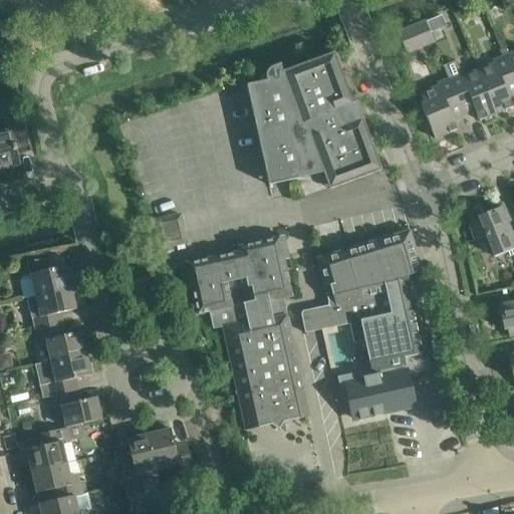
[(431,19),(426,21),(430,33),(435,31),(431,19)]
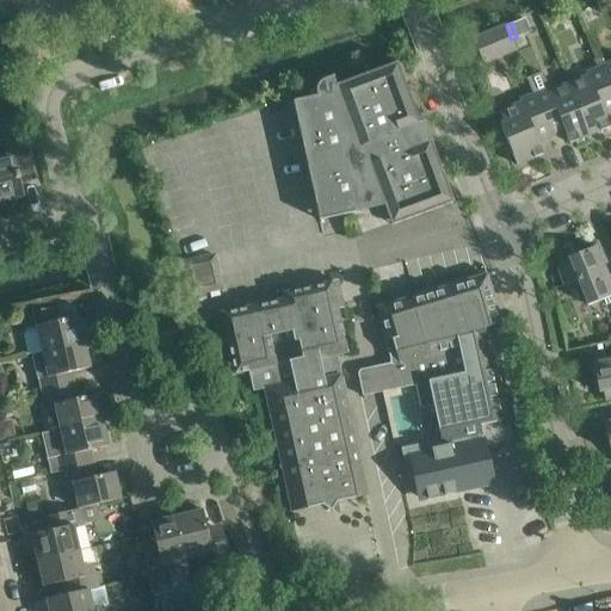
[(511,39),(506,25),(473,38),(482,63),(516,50),(511,39)]
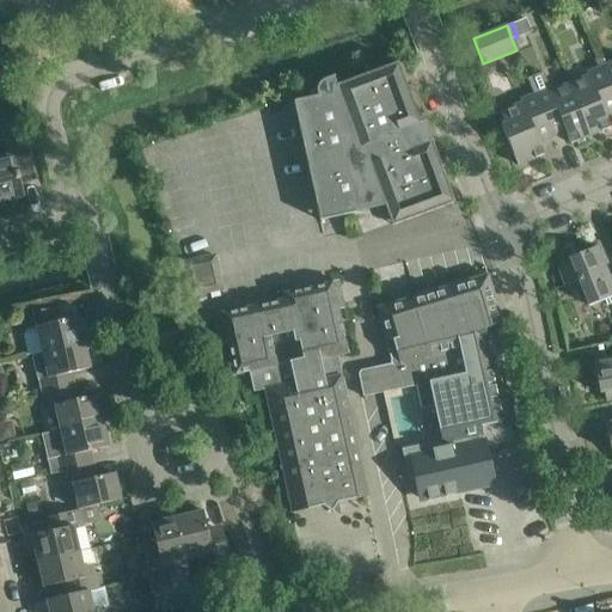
[(611,61),(600,67),(611,95),(611,61)]
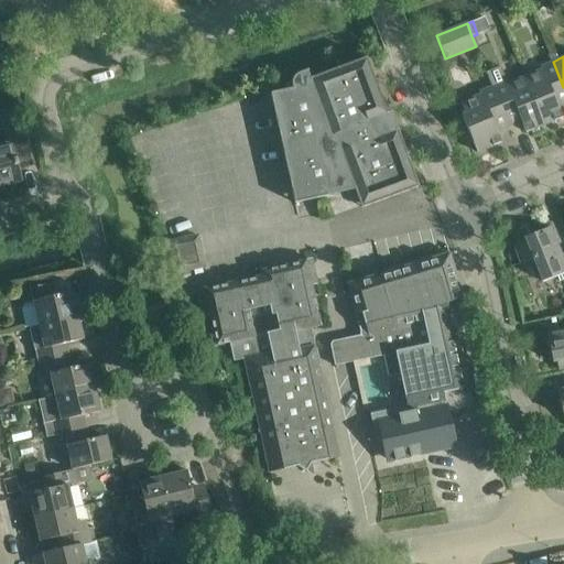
[(292,88),(270,94),(294,204),(354,191),(360,208),(418,187),(397,129),(396,129),(391,111),(387,114),(366,57),(311,78),(307,69),(297,74),(296,74),(294,76),(292,78),(291,79),(291,82),(291,84),(291,85),(292,88)]
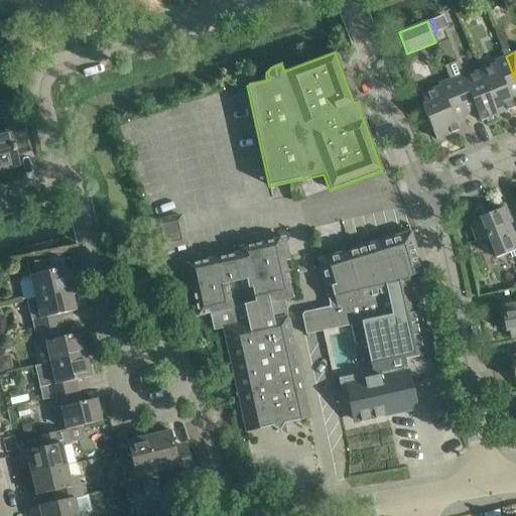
[(515,94),(515,80),(506,56),(494,61),(495,63),(480,71),(497,114),(514,107),(510,97),(515,94)]
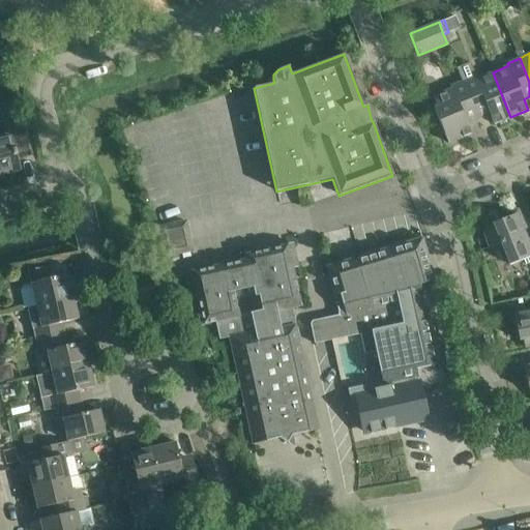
[(463,82),(478,119),(490,114),(494,124),(510,117),(493,72),(477,79),(470,62),(457,67),(463,82)]
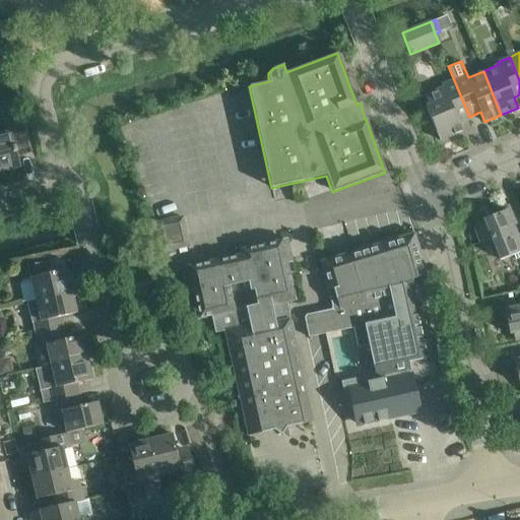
[(469,117),(454,80),(442,84),(443,87),(425,94),(429,105),(425,106),(439,140),(462,131),(458,121),(469,117)]
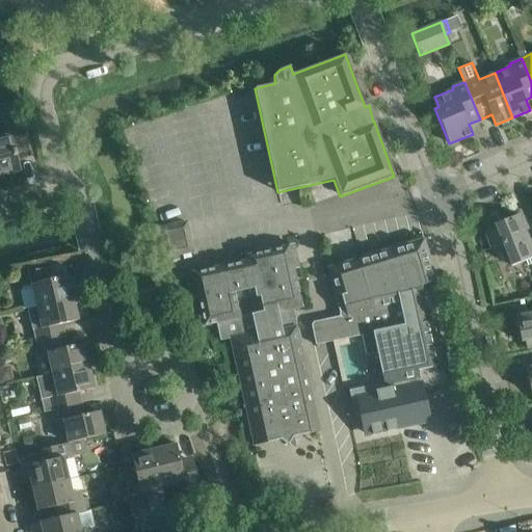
[(15,149),(28,145),(21,120),(4,125),(6,135),(0,136),(0,176),(21,170),(15,149)]
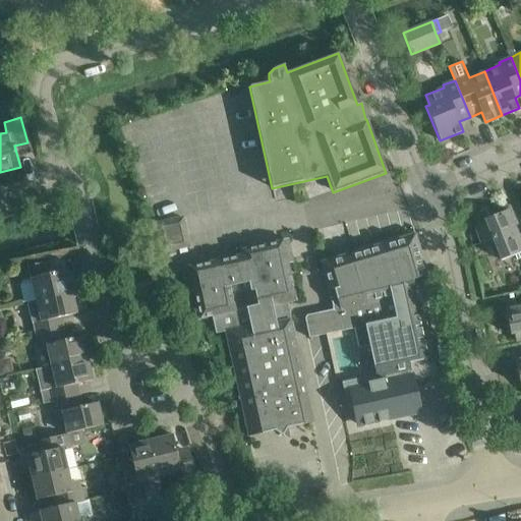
[(520,233),(518,235),(507,210),(483,219),(485,223),(474,228),(480,243),(491,238),(501,261),(514,254),(516,259),(520,257),(520,233)]
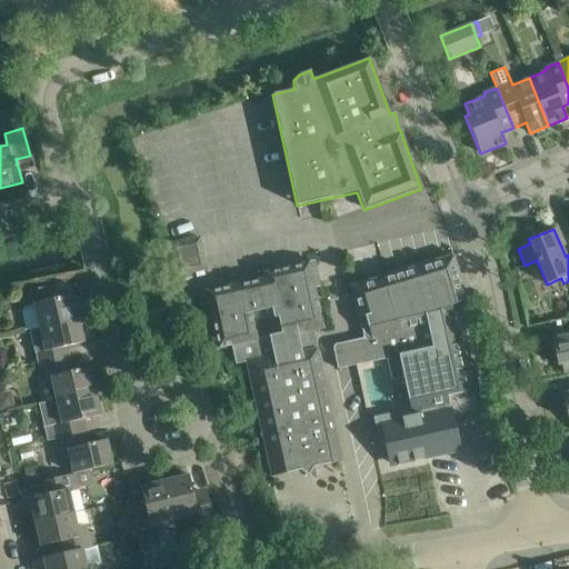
[(199,238),(170,245),(177,276),(207,269),(199,238)]
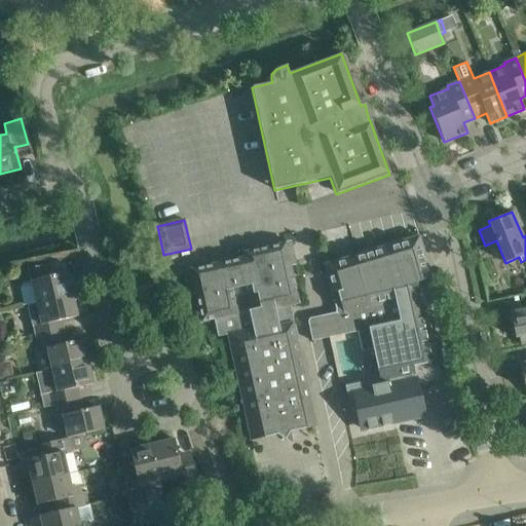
[(307,322),(306,323),(310,341),(358,331),(362,351),(373,349),(379,380),(413,373),(411,367),(434,362),(424,316),(423,316),(415,282),(430,277),(418,236),(324,265),(336,305),(334,307),(334,309),(334,311),(334,313),(308,320),(307,321),(307,322)]
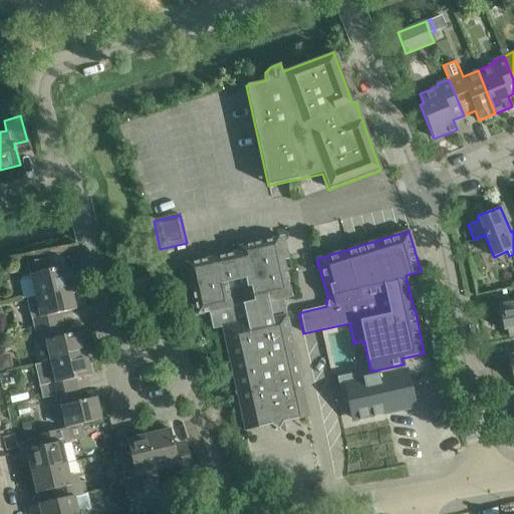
[(283,259),(288,258),(283,237),(238,247),(239,252),(181,265),(187,291),(192,290),(197,314),(209,312),(213,329),(223,327),(241,412),(245,431),(270,425),(279,431),(280,430),(279,429),(283,423),(308,417),(282,298),(291,296),(283,259)]
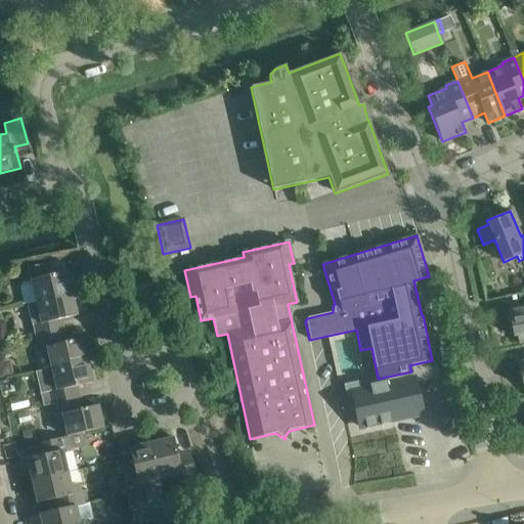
[(36,302),(72,293),(78,292),(73,272),(67,273),(67,271),(46,276),(43,264),(19,269),(23,282),(20,287),(25,304),(36,302)]
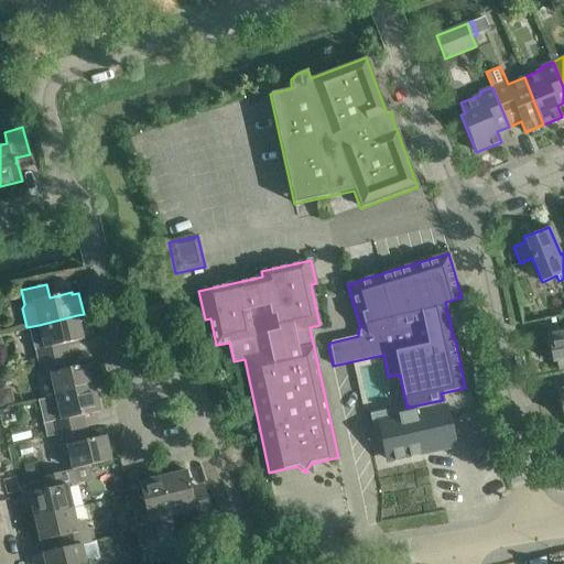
[(35,349),(39,362),(64,357),(61,345),(83,339),(82,337),(88,336),(84,314),(77,315),(39,325),(44,347),(35,349)]
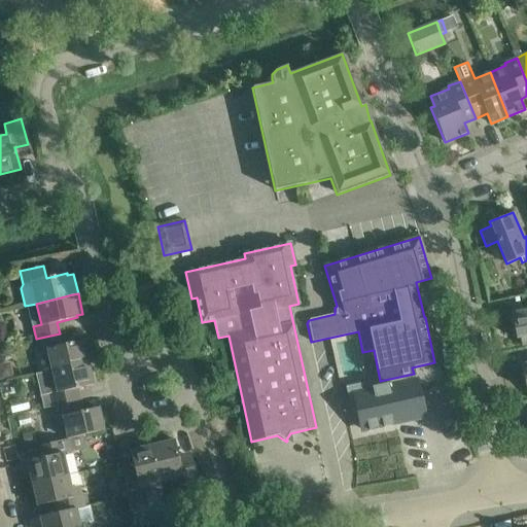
[(526,310),(511,313),(516,339),(520,338),(521,346),(526,344),(526,310)]
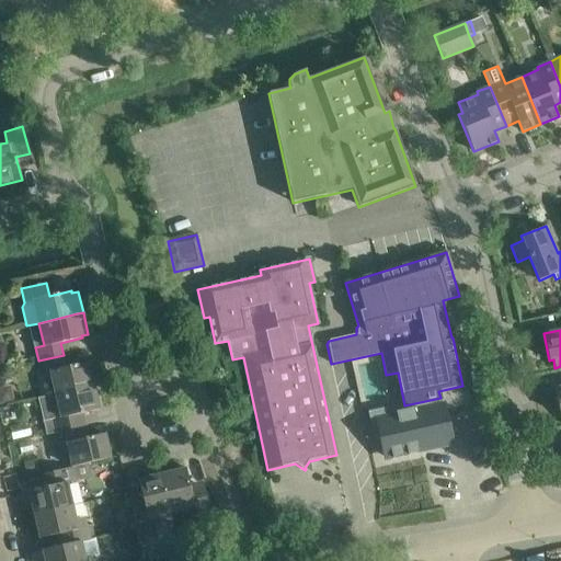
[(49,373),(55,395),(93,386),(88,362),(66,367),(64,355),(38,361),(42,374),(49,373)]
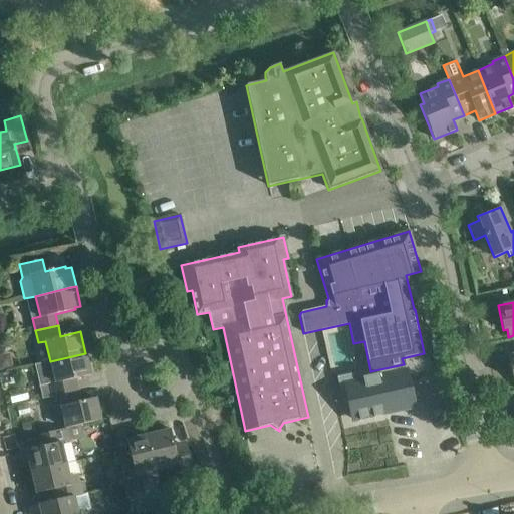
[(90,375),(85,353),(50,361),(34,364),(42,398),(50,396),(73,391),(70,379),(90,375)]
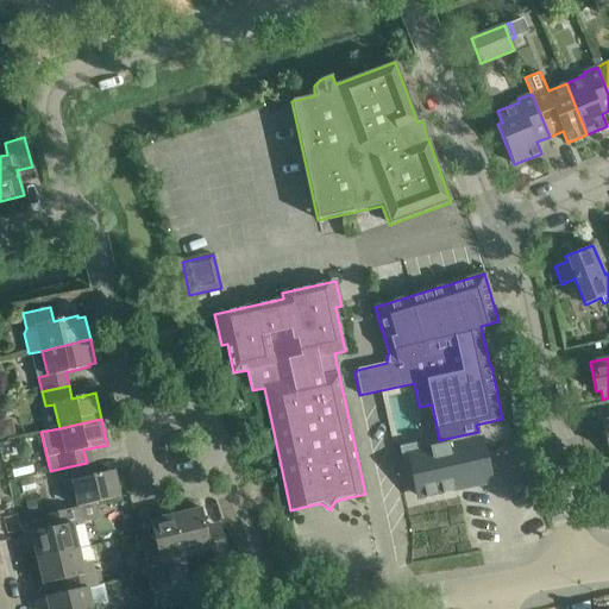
[(2,421),(0,421),(0,437),(13,434),(12,427),(2,421)]
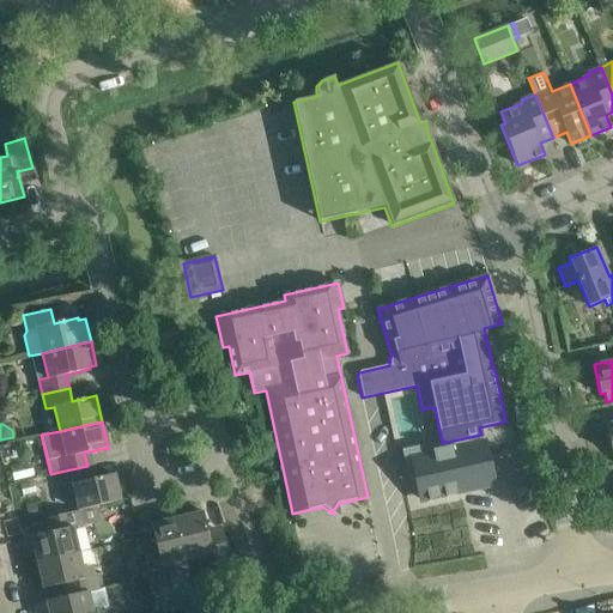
[(442,443),(404,451),(412,489),(419,487),(423,499),(461,491),(461,489),(492,481),(481,435),(442,443)]
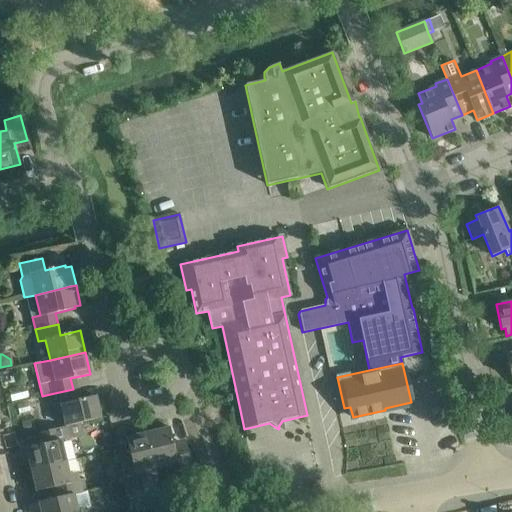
[(66,426),(101,418),(95,396),(75,400),(73,389),(50,394),(55,415),(63,414),(66,426)]
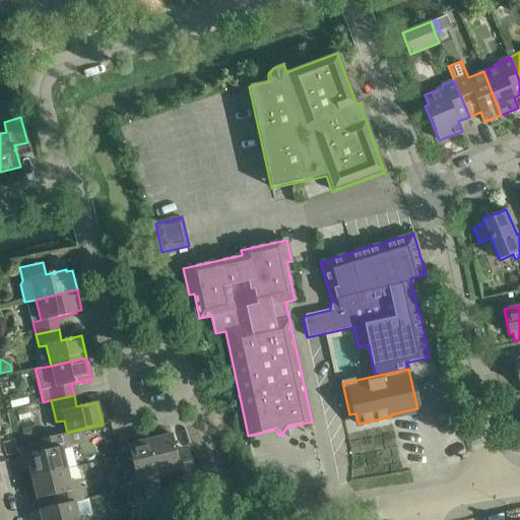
[(70,446),(67,433),(44,439),(47,450),(26,455),(31,477),(67,468),(62,448),(70,446)]
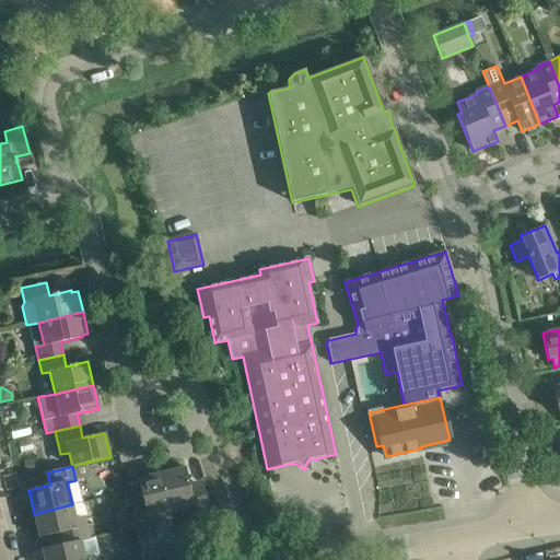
[(185,467),(162,474),(171,511),(193,506),(195,514),(209,511),(203,486),(190,489),(185,467)]
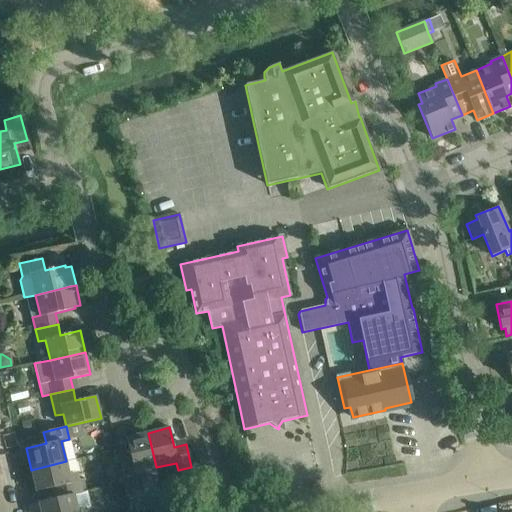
[(158,475),(156,467),(148,433),(126,438),(129,449),(117,451),(126,491),(140,487),(138,480),(158,475)]
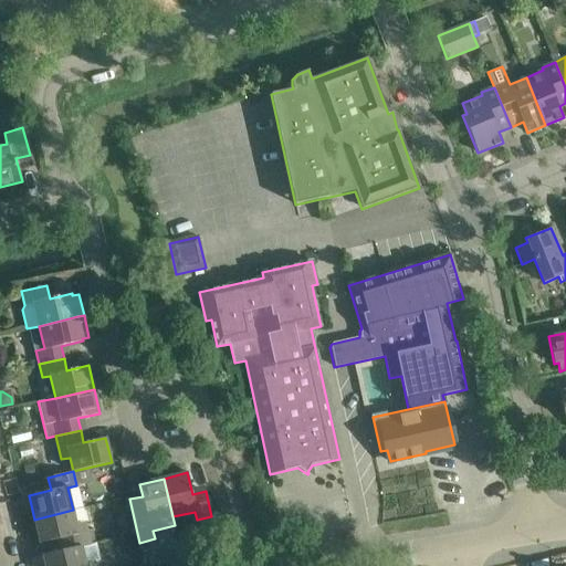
[(79,533),(73,510),(34,520),(40,543),(62,538),(64,549),(64,551),(82,546),(82,547),(90,545),(86,531),(79,533)]
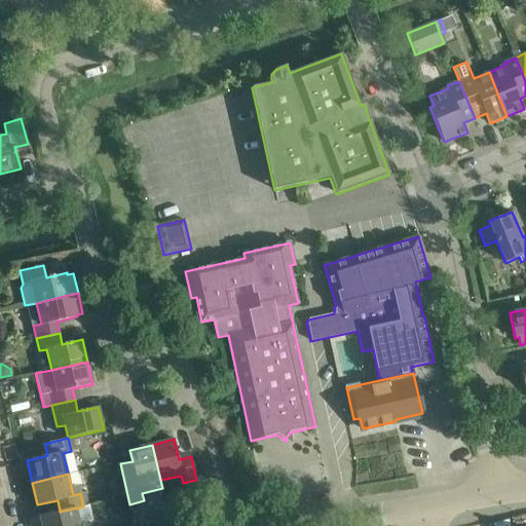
[(83,506),(76,509),(76,508),(60,512),(60,511),(39,516),(41,525),(87,525),(87,521),(91,520),(88,505),(83,506)]
